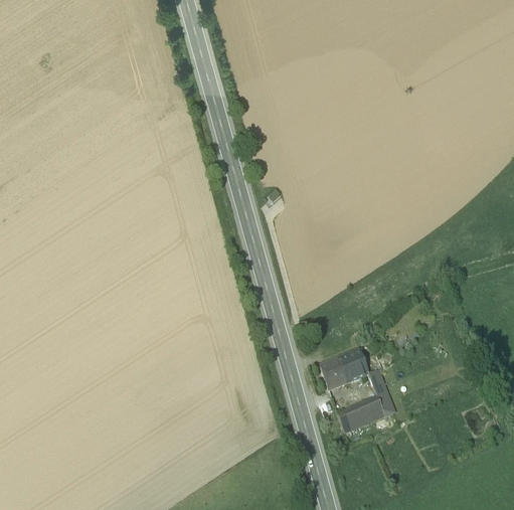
[(279,184),(269,192),(277,201),(286,194),(279,184)]
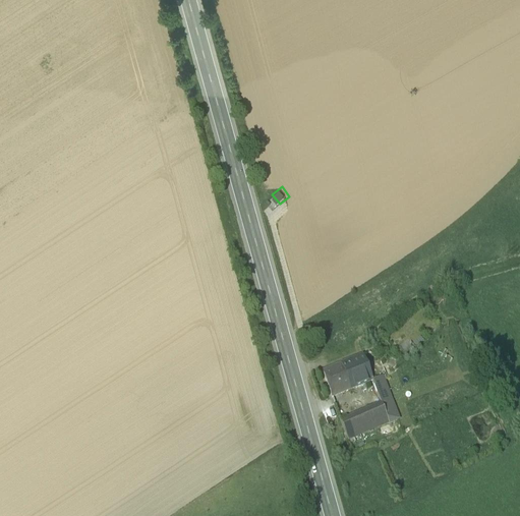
[(341,359),(351,386),(372,377),(373,377),(373,376),(369,365),(368,362),(363,351),(341,359)]
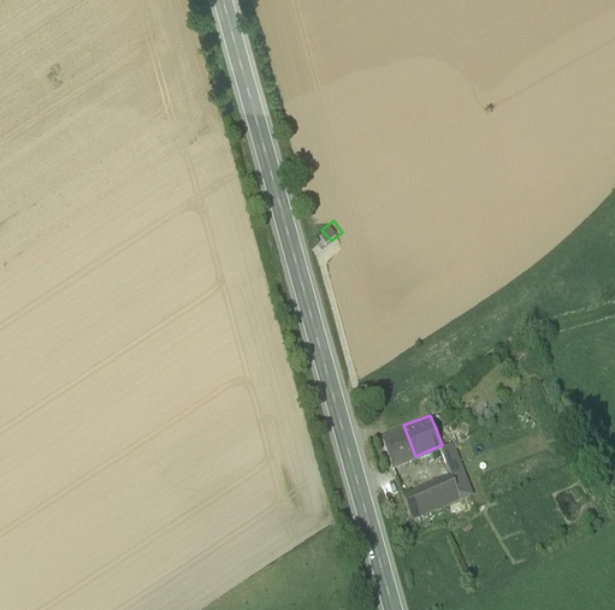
[(382,433),(394,465),(415,456),(403,425),(382,433)]
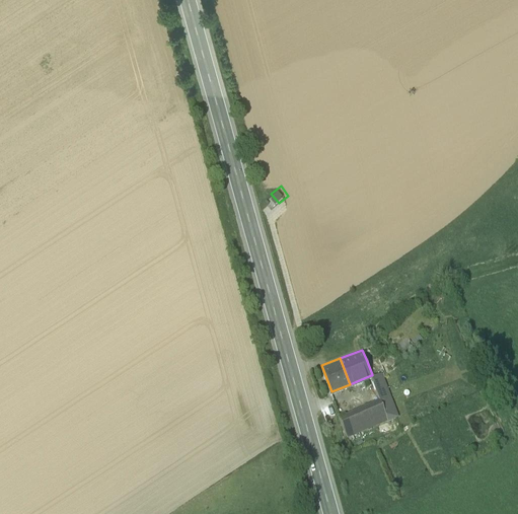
[(380,397),(387,418),(397,414),(381,371),(380,371),(372,374),(372,375),(371,375),(380,397)]
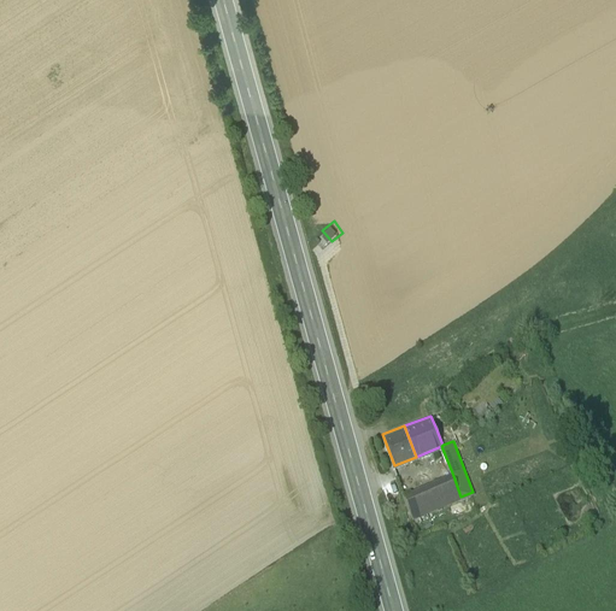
[(429,483),(439,506),(461,497),(452,473),(429,483)]
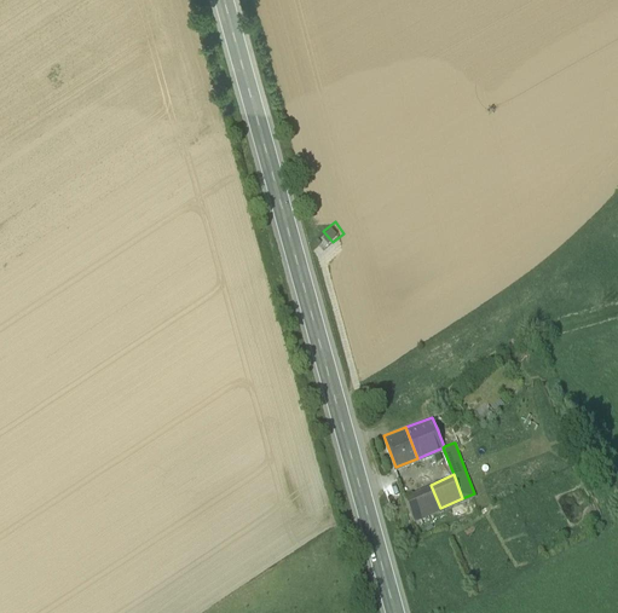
[(440,508),(431,485),(409,495),(405,496),(415,519),(440,508)]
